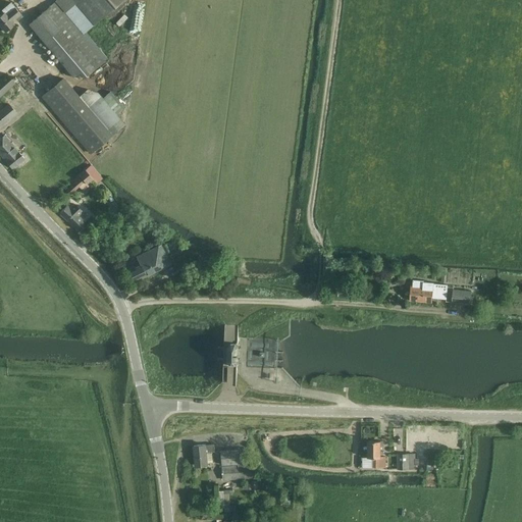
[(55,0),(28,24),(73,76),(79,73),(83,79),(108,58),(86,32),(122,0),(55,0)]
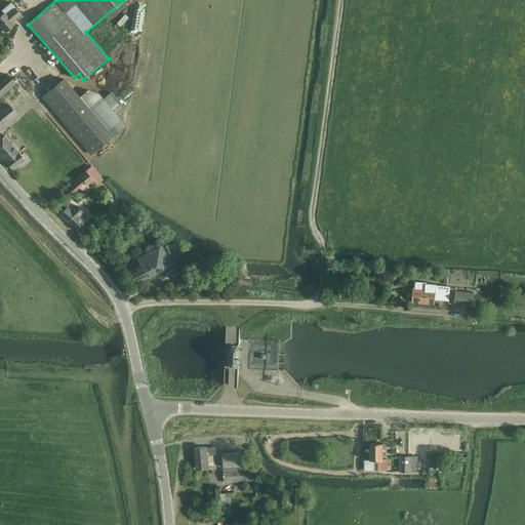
[(0,14),(0,26),(5,32),(14,25),(12,22),(21,14),(11,2),(2,9),(4,11),(0,14)]
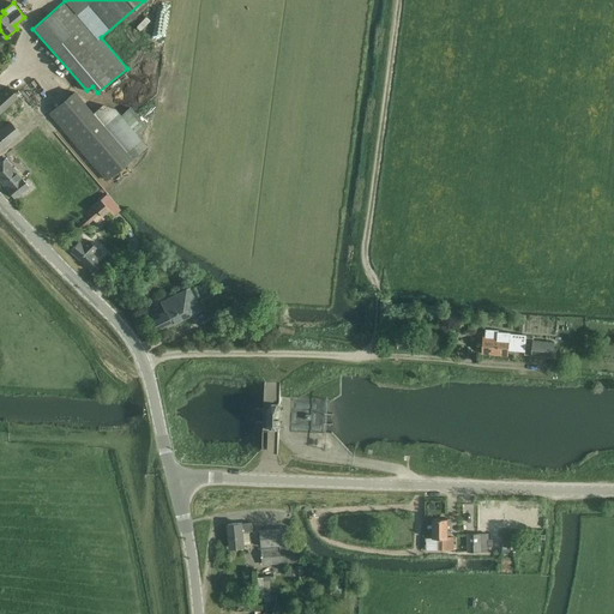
[(0,113),(18,97),(8,86),(0,92),(0,113)]
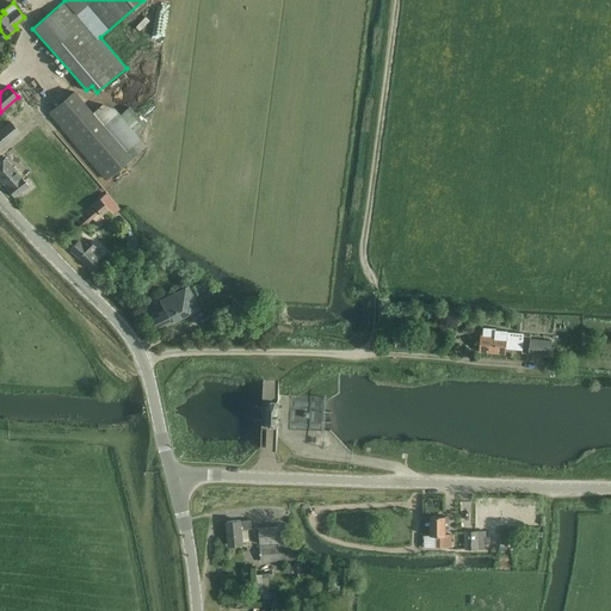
[(48,113),(105,181),(146,146),(136,134),(146,125),(129,106),(119,115),(113,107),(102,104),(93,112),(74,90),(48,113)]
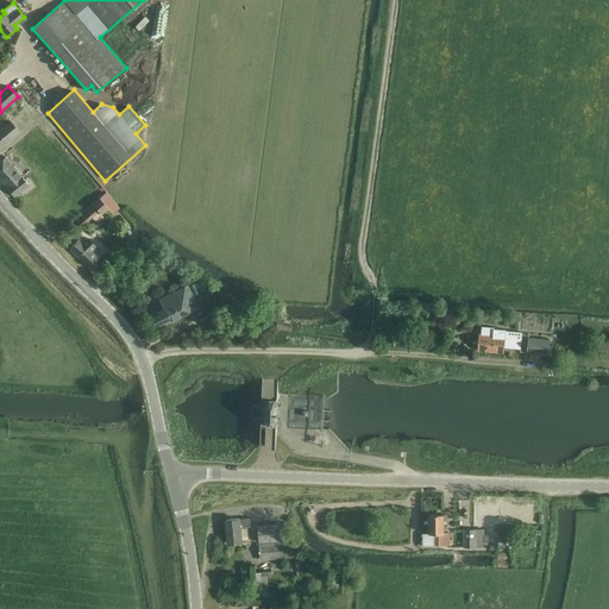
[(0,148),(0,149),(19,131),(10,120),(0,129),(0,148)]
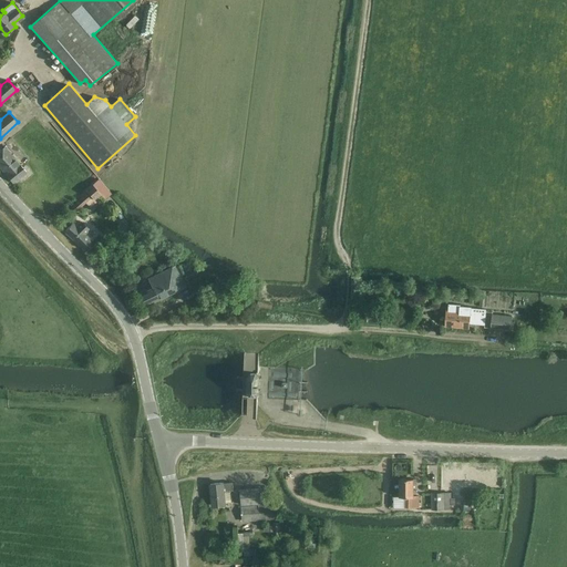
[(0,168),(6,175),(13,184),(27,172),(19,164),(4,148),(0,152),(0,168)]
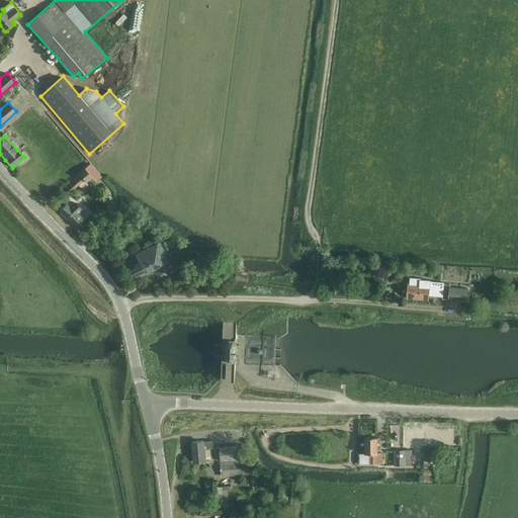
[(101,177),(89,164),(65,186),(67,188),(66,190),(69,194),(75,189),(78,185),(82,190),(88,184),(86,183),(89,180),(93,184),(101,177)]
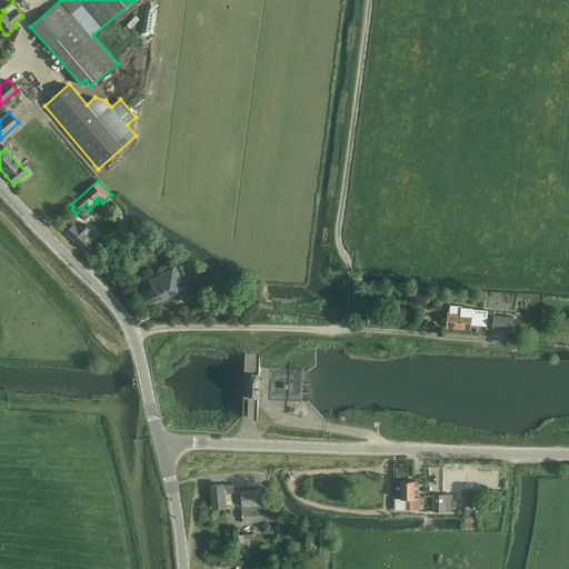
[(65,232),(82,250),(91,241),(86,236),(91,231),(81,222),(77,227),(73,223),(65,232)]
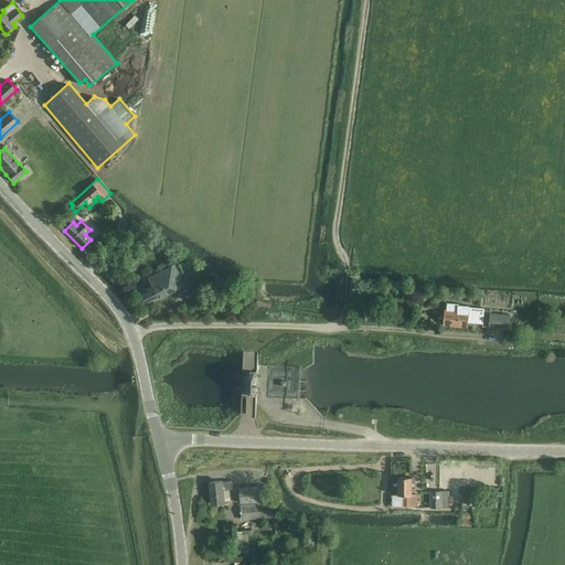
[(136,294),(142,306),(160,298),(180,288),(183,286),(173,266),(148,278),(151,286),(136,294)]
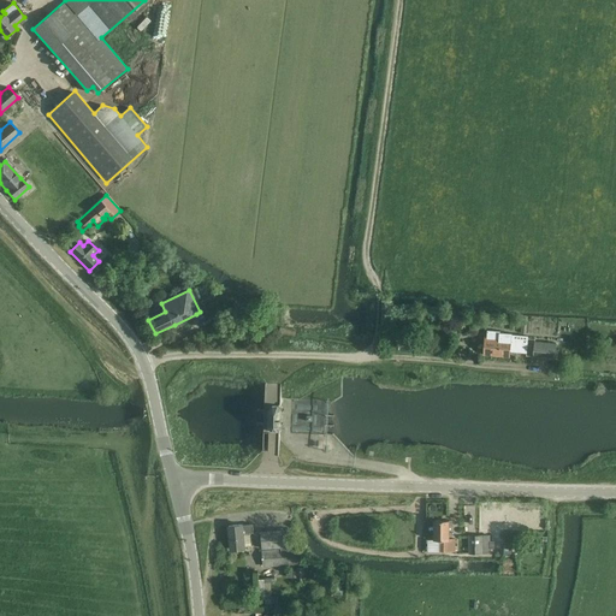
[(241,323),(255,330),(261,317),(248,309),(241,323)]
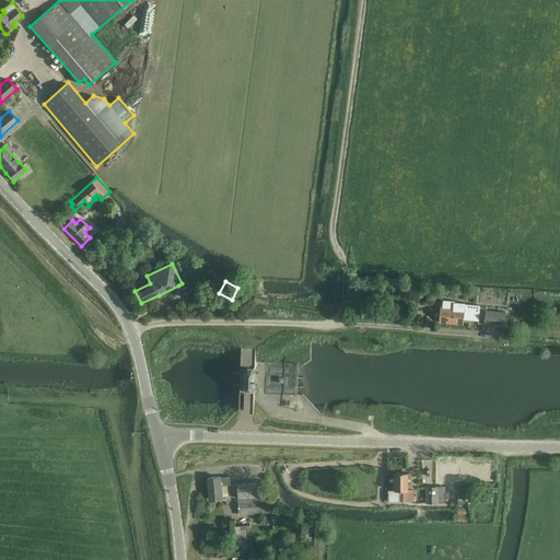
[(455,302),(443,301),(443,303),(443,306),(442,310),(441,310),(440,321),(464,323),(464,319),(479,322),(481,306),(466,305),(466,303),(455,303),(455,302)]
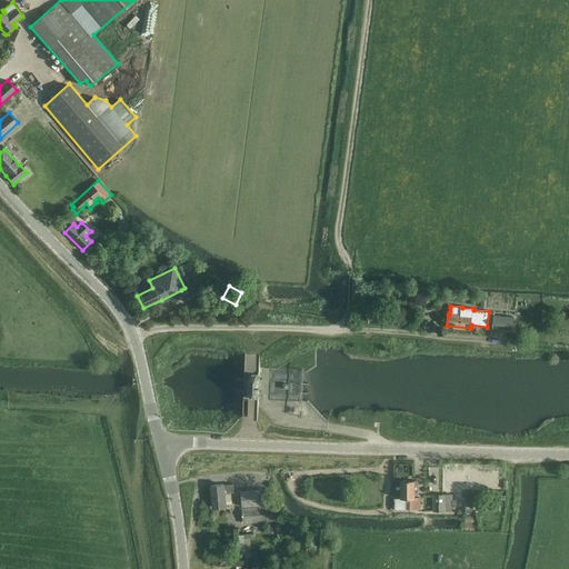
[(493,329),(513,330),(515,318),(495,316),(493,329)]
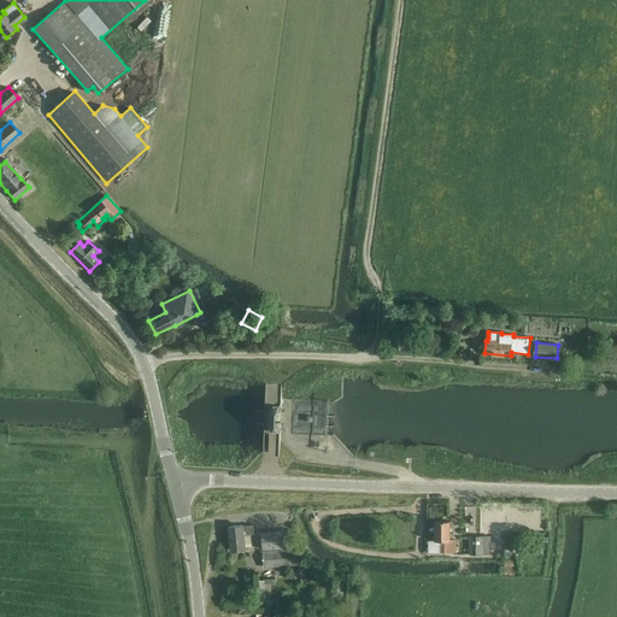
[(272,432),(278,432),(282,428),(282,410),(280,406),(274,406),(270,410),(269,428),(272,432)]
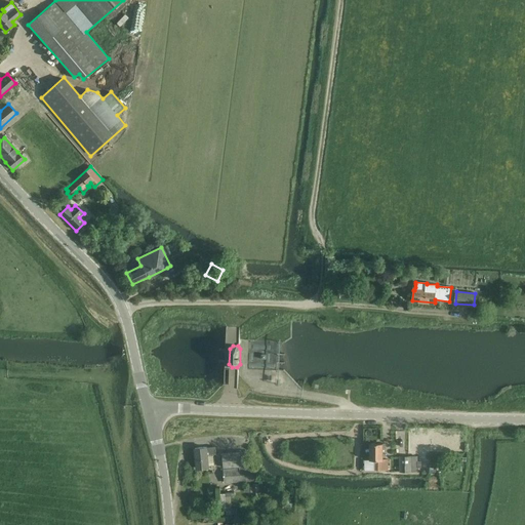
[(427,449),(427,432),(413,432),(414,450),(427,449)]
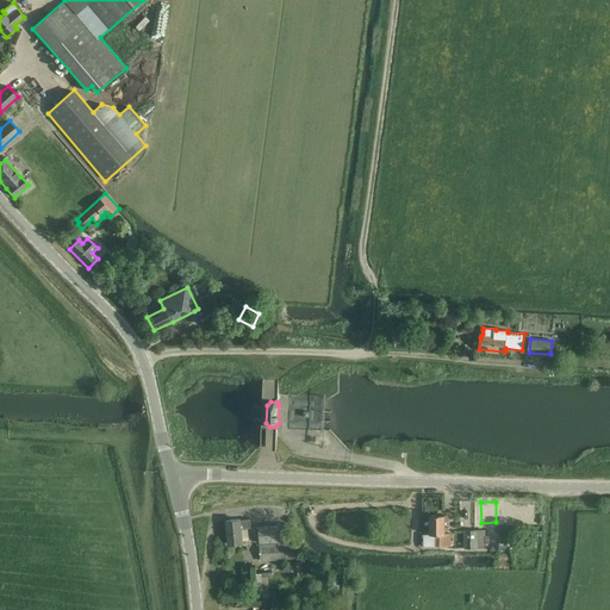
[(435,540),(435,546),(452,546),(452,533),(444,533),(444,516),(430,516),(430,535),(431,535),(431,540),(435,540)]
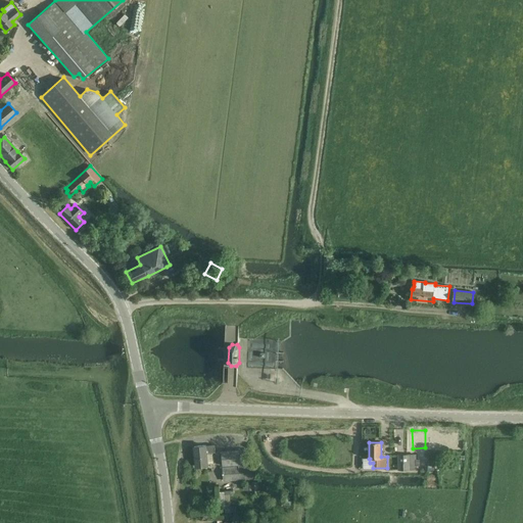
[(194,446),(196,467),(208,466),(207,453),(216,453),(215,445),(206,445),(194,446)]
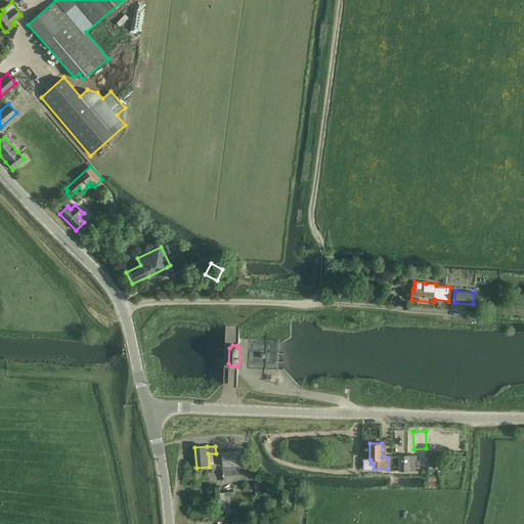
[(223,468),(223,482),(253,481),(252,467),(246,467),(246,466),(249,466),(249,450),(222,451),(222,467),(238,467),(238,468),(223,468)]
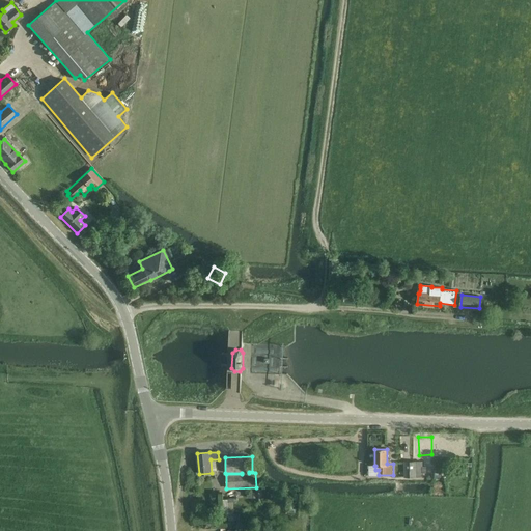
[(403,477),(423,477),(422,462),(403,462),(403,477)]
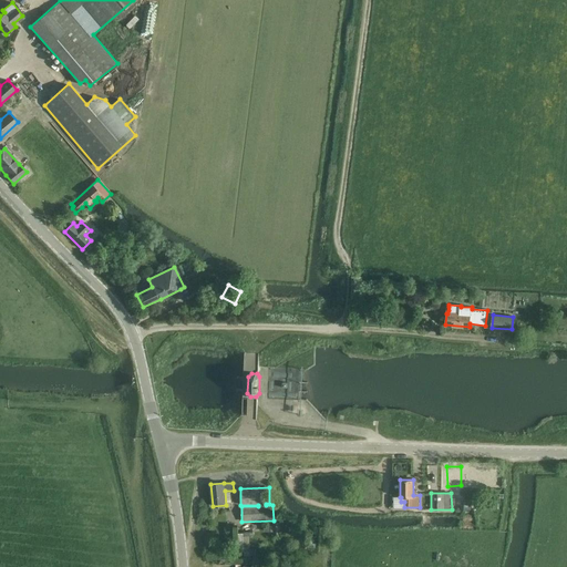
[(240,535),(240,549),(250,548),(249,534),(240,535)]
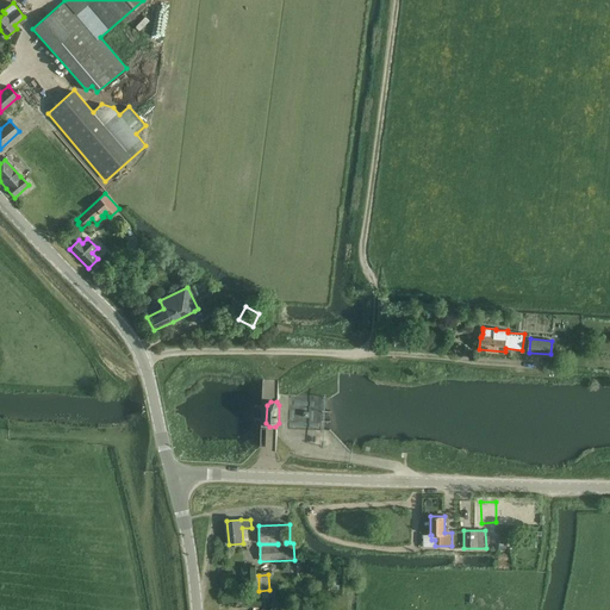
All buildings are outlined.
